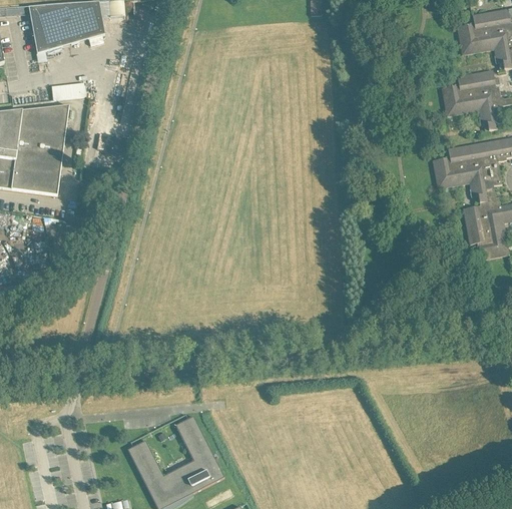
[(86,0),(28,5),(36,51),(104,32),(101,15),(98,0),(86,0)]
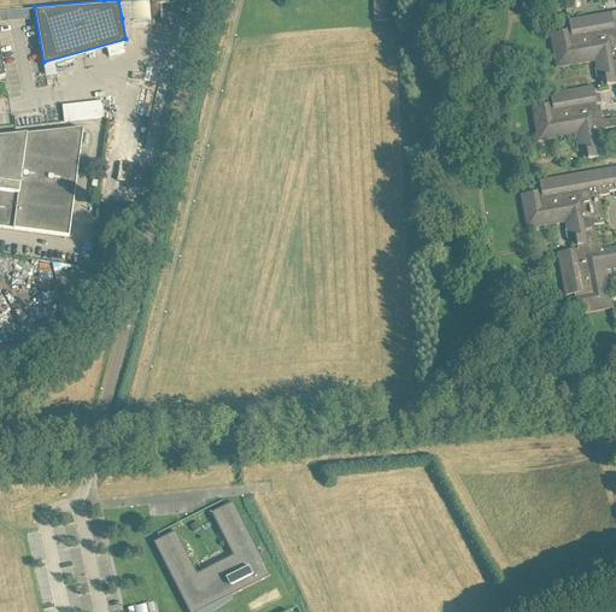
[(369,0),(370,16),(385,16),(383,0),(369,0)]
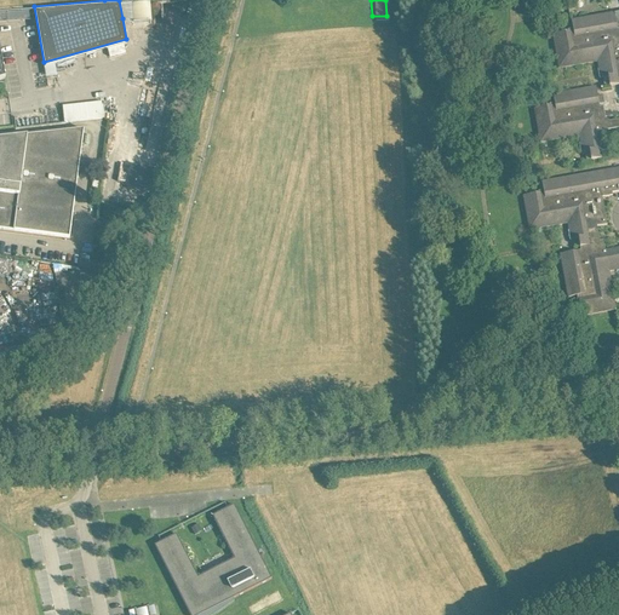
[(618,7),(569,17),(572,28),(567,29),(567,28),(551,30),(557,64),(596,57),(597,65),(596,65),(599,75),(607,73),(608,82),(618,80),(618,115),(608,118),(603,115),(601,103),(599,103),(597,101),(603,99),(601,91),(596,91),(595,84),(551,91),(554,102),(549,103),(549,102),(533,104),(539,138),(578,131),(579,139),(578,139),(579,149),(588,148),(590,156),(602,154),(599,127),(618,124),(618,164),(572,172),(540,178),(542,189),(538,190),(538,189),(522,191),(528,225),(555,220),(567,218),(568,226),(567,226),(568,236),(577,235),(579,246),(559,249),(567,293),(572,292),(578,291),(579,295),(577,295),(580,311),(614,305),(609,279),(607,266),(615,265),(615,266),(618,265),(618,243),(603,246),(602,236),(599,237),(595,222),(606,220),(601,194),(611,191),(611,189),(618,187),(618,7)]
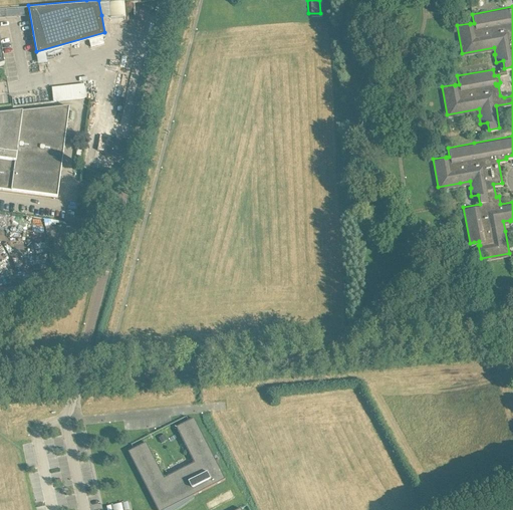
[(0,186),(56,194),(68,103),(12,109),(0,110),(0,186)]
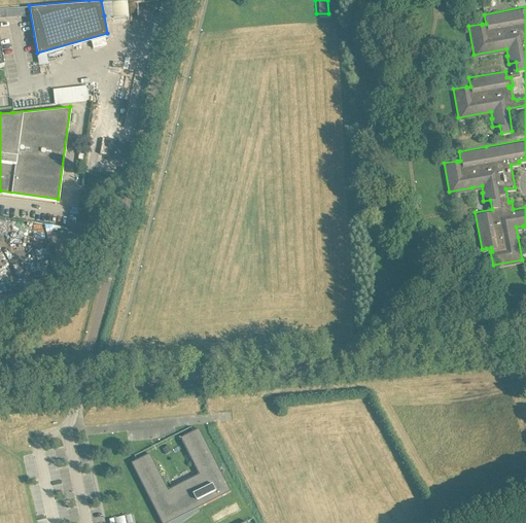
[(106,152),(113,152),(113,139),(105,139),(106,152)]
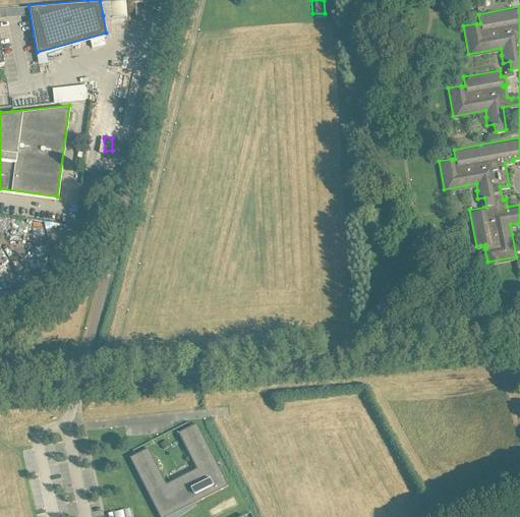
[(51,231),(46,232),(47,233),(48,241),(53,240),(55,252),(69,249),(65,226),(56,227),(56,225),(50,226),(51,231)]
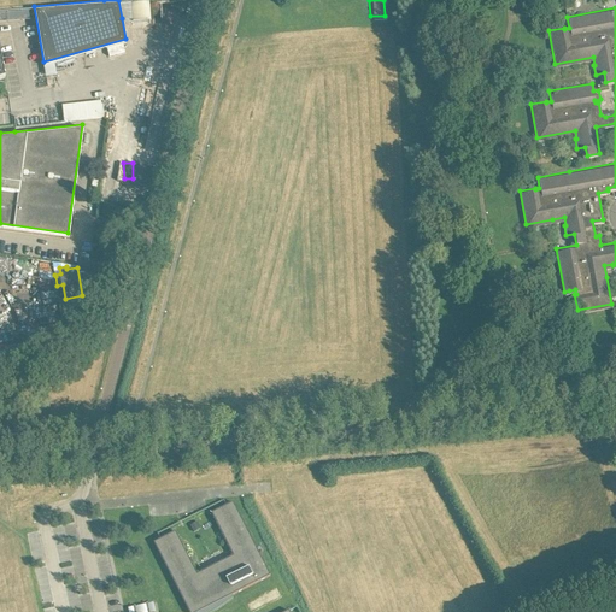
[(289,611),(287,606),(275,611),(204,611),(232,593),(232,592),(232,590),(253,580),(269,571),(232,498),(210,508),(232,552),(195,570),(174,528),(152,539),(164,562),(191,611),(195,608),(197,611),(289,611)]
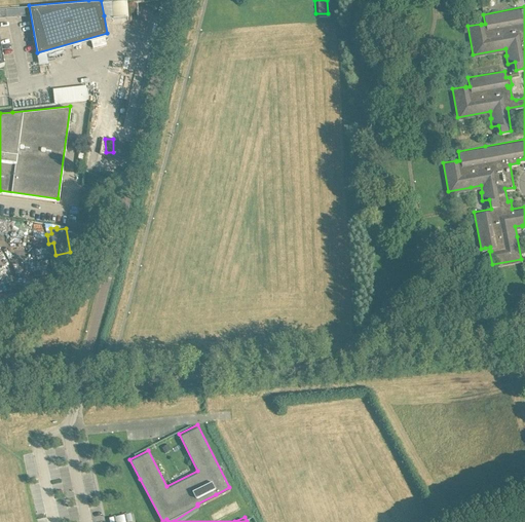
[(113,520),(124,519),(123,511),(112,512),(113,520)]
